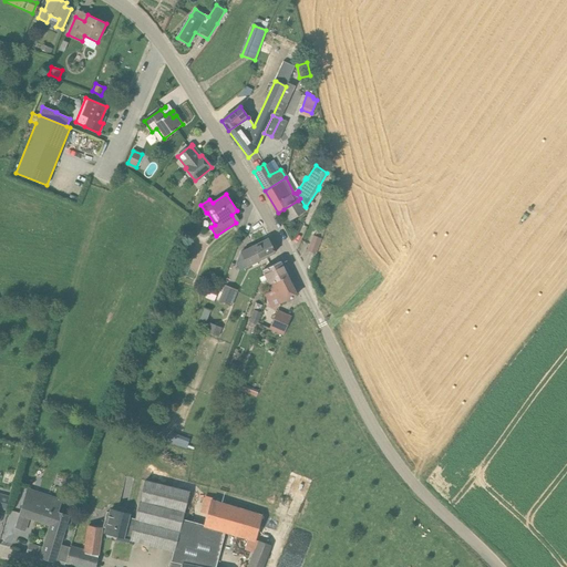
[(290,220),(305,212),(298,200),(284,209),(290,220)]
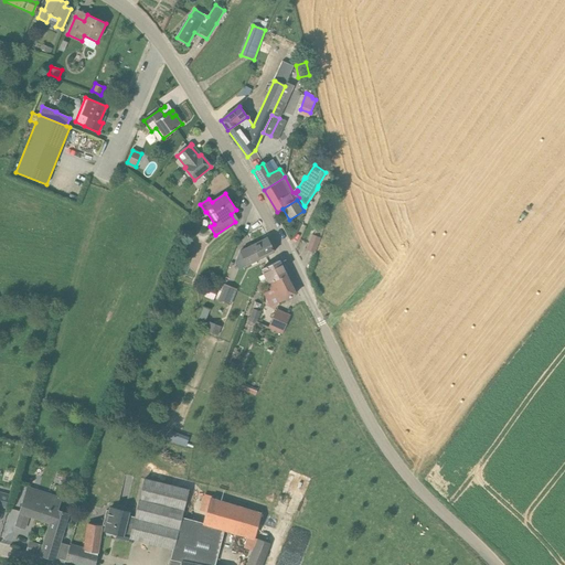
[(315,254),(320,238),(312,235),(306,251),(315,254)]
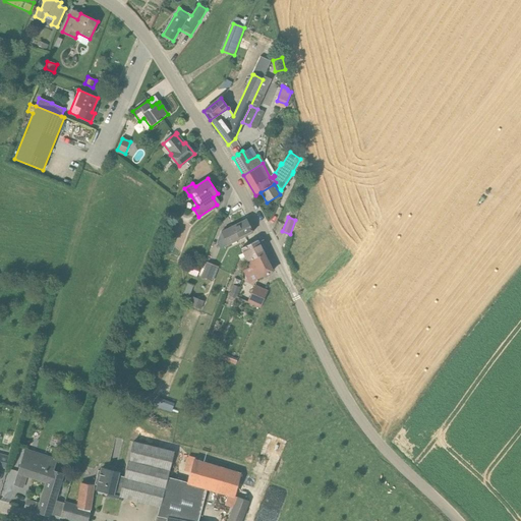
[(239,239),(253,232),(246,219),(233,226),(239,239)]
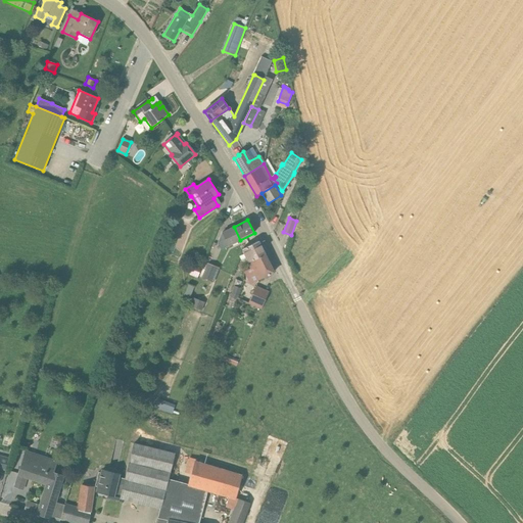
[(222,233),(218,243),(221,249),(240,240),(234,227),(222,233)]
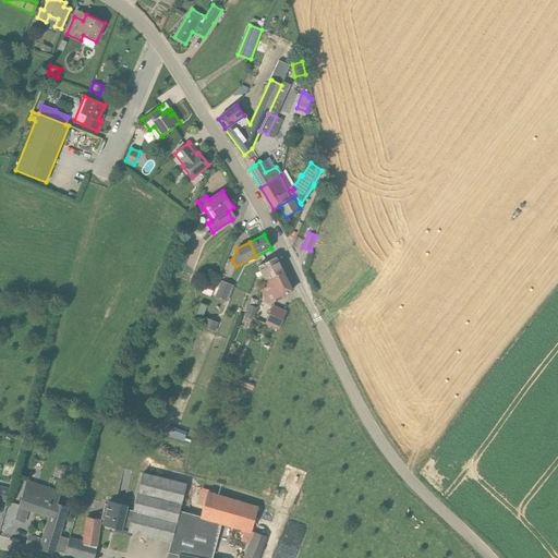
[(258,266),(265,280),(282,271),(276,257),(258,266)]
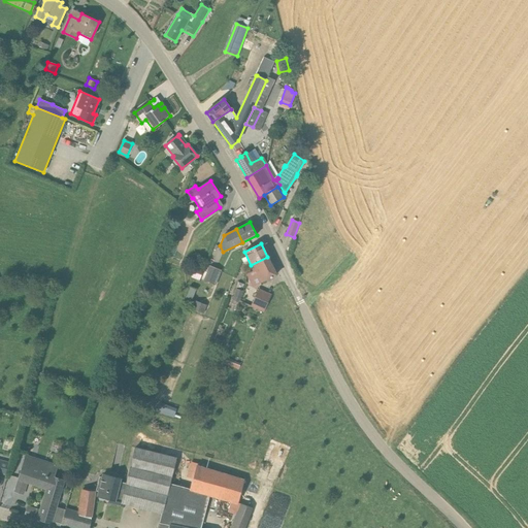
[(260,284),(276,275),(267,257),(251,265),(252,268),(250,269),(251,272),(248,273),(254,286),(259,283),(260,284)]
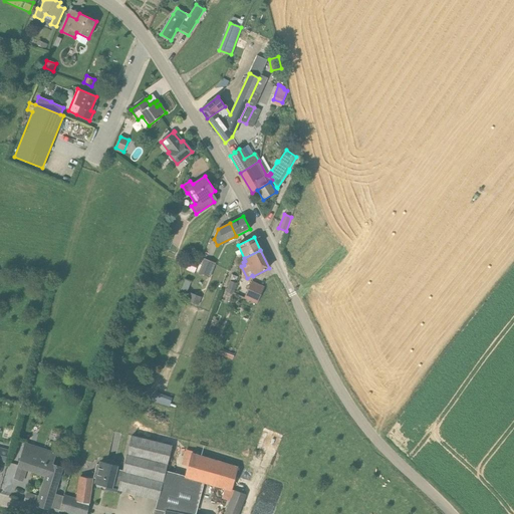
[(205,258),(198,273),(209,278),(215,264),(209,261),(210,260),(205,258)]
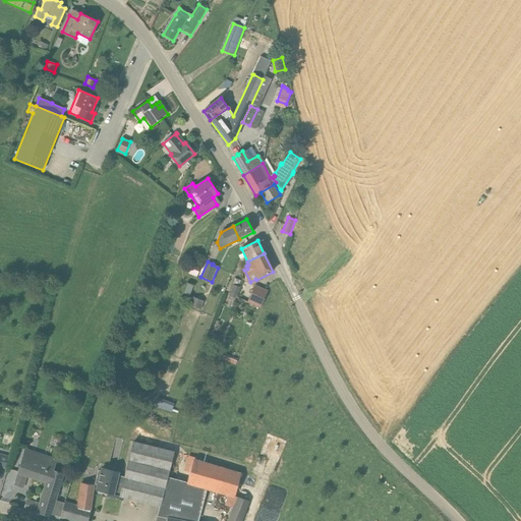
[(193,263),(188,274),(196,277),(200,266),(193,263)]
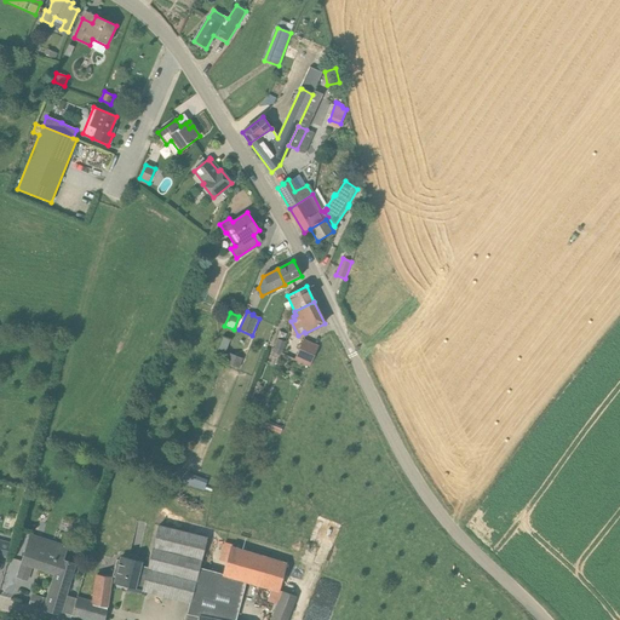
[(230,340),(223,337),(219,349),(225,351),(230,340)]
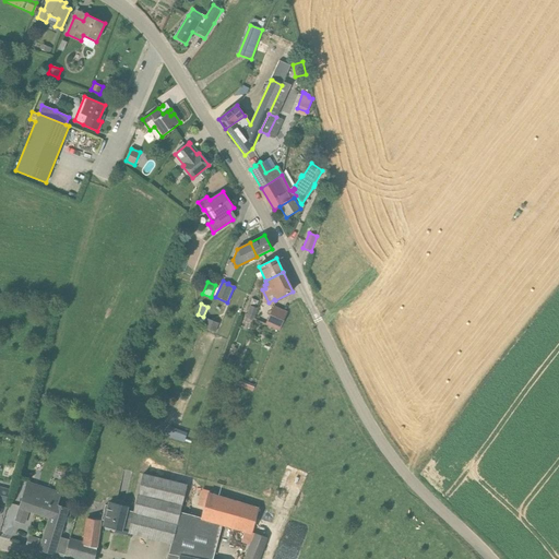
[(246,318),(252,320),(257,308),(250,306),(246,318)]
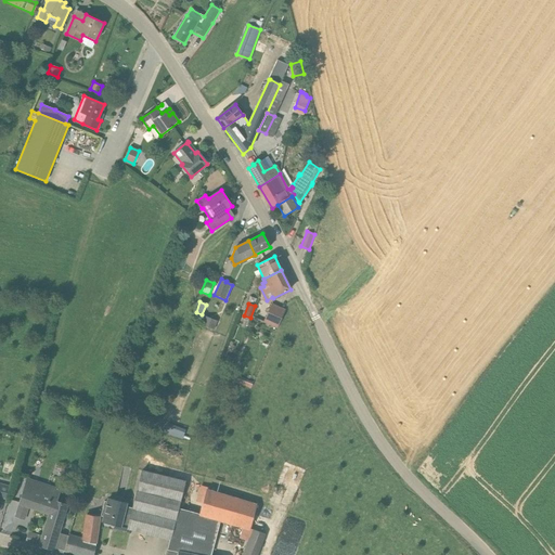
[(262,322),(278,328),(285,310),(270,304),(262,322)]
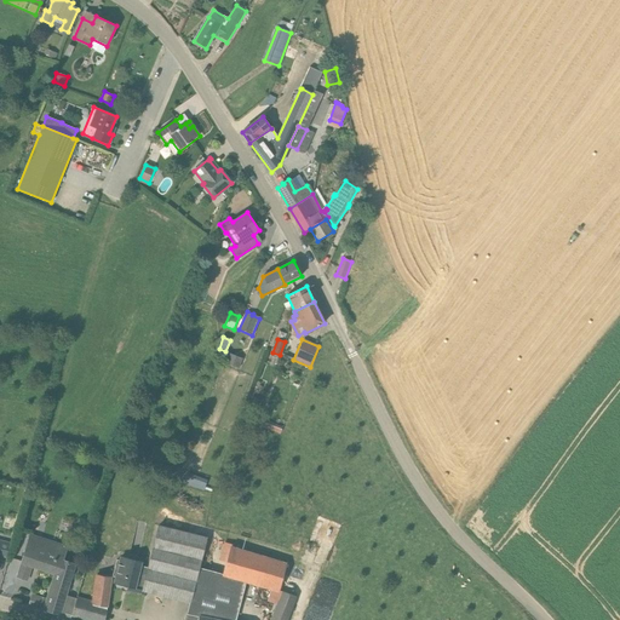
[(242,359),(229,354),(225,362),(239,368),(242,359)]
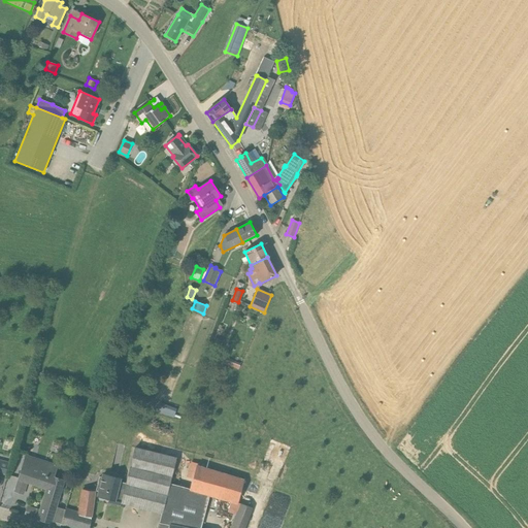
[(238,369),(240,364),(226,358),(224,364),(238,369)]
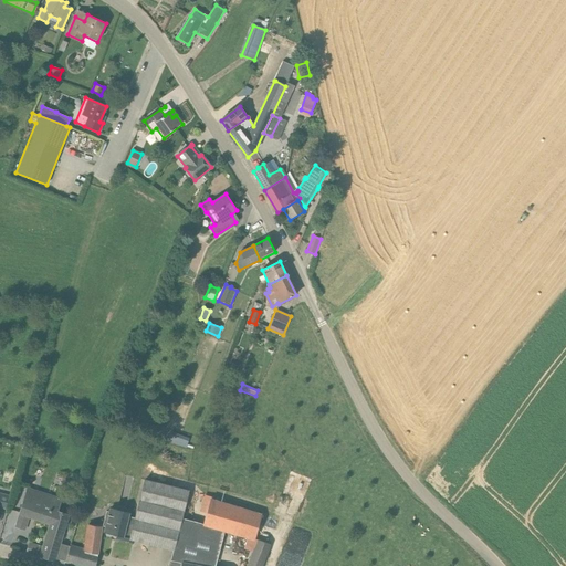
[(170,433),(167,442),(174,444),(174,443),(177,436),(177,435),(170,432),(170,433)]
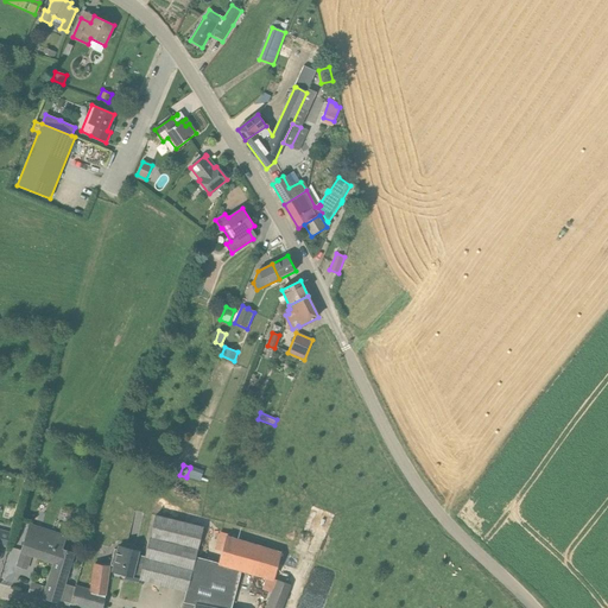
[(230,607),(241,570),(217,563),(196,557),(203,527),(156,514),(144,557),(140,580),(185,591),(183,602),(197,605),(215,607),(230,607)]
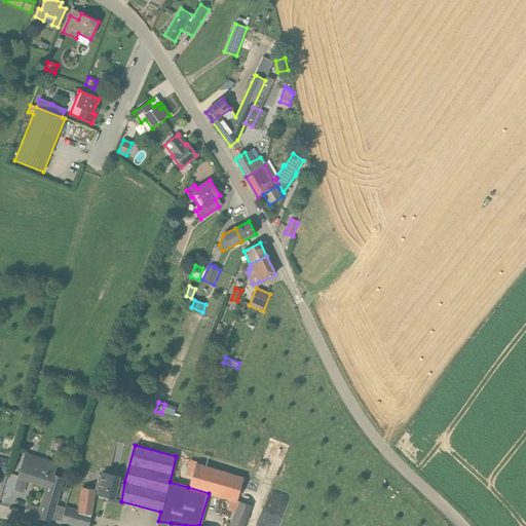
[(51,519),(53,512),(64,479),(51,475),(55,464),(26,455),(14,490),(23,492),(27,480),(48,487),(40,509),(27,505),(25,514),(50,521),(51,519)]
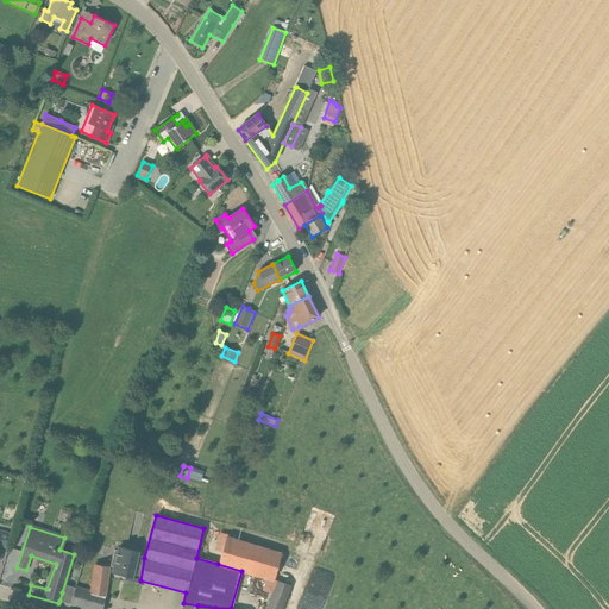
[(0,546),(6,548),(10,533),(0,531),(0,546)]
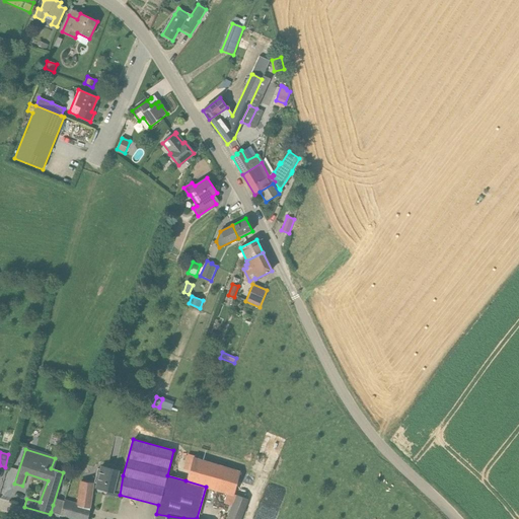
[(186,480),(206,487),(232,495),(239,470),(193,457),(186,480)]
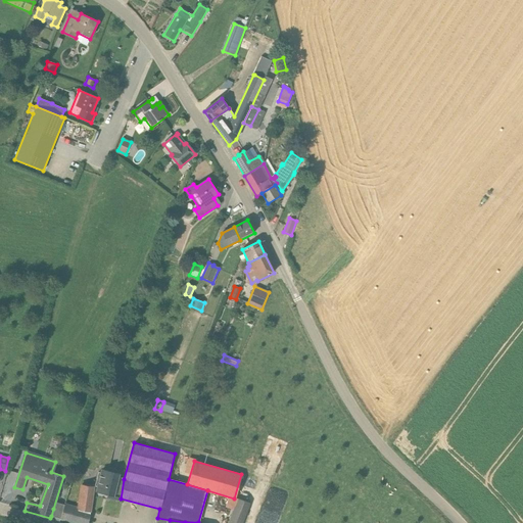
[(98,472),(97,476),(95,486),(98,487),(96,492),(110,496),(110,498),(120,502),(121,498),(124,479),(120,477),(121,474),(101,469),(100,473),(98,472)]
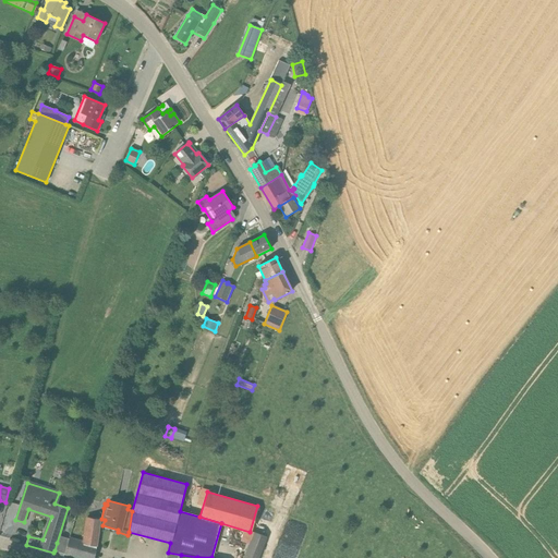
[(96,546),(100,519),(87,517),(84,541),(70,537),(64,554),(79,557),(94,557),(96,546)]
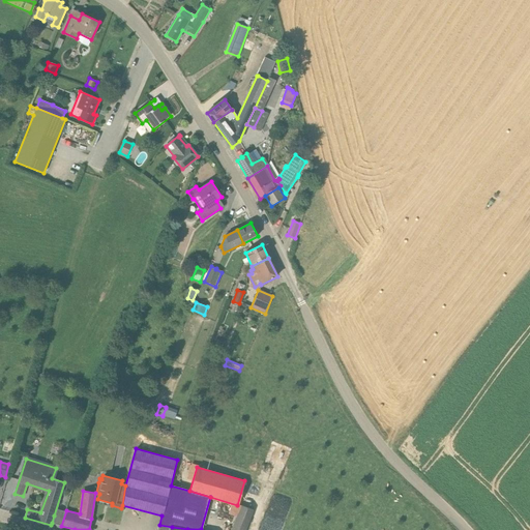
[(231,529),(243,529),(252,509),(239,505),(231,529)]
